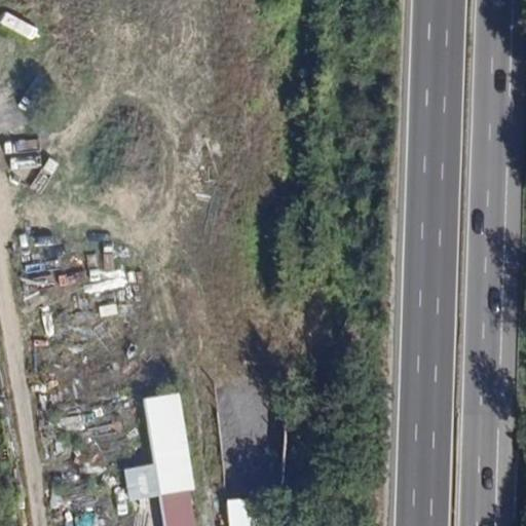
[(0,12),(0,26),(15,29),(17,16),(0,12)]
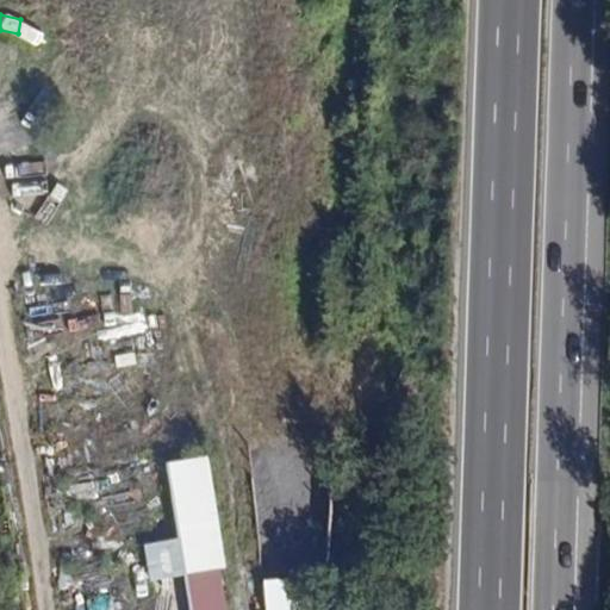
[(38,20),(39,57),(56,57),(55,20),(38,20)]
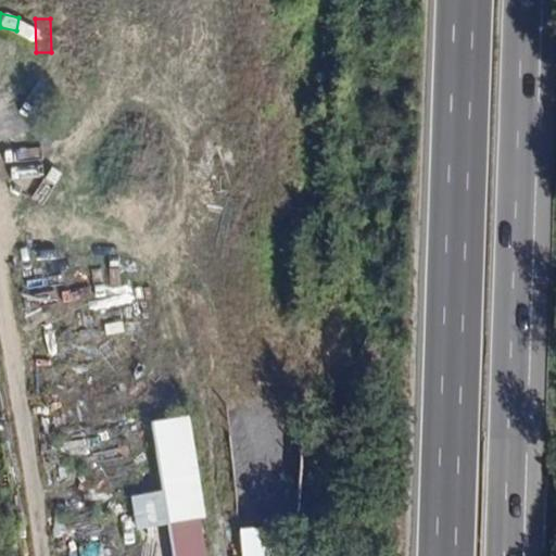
[(0,42),(0,57),(15,58),(15,43),(0,42)]
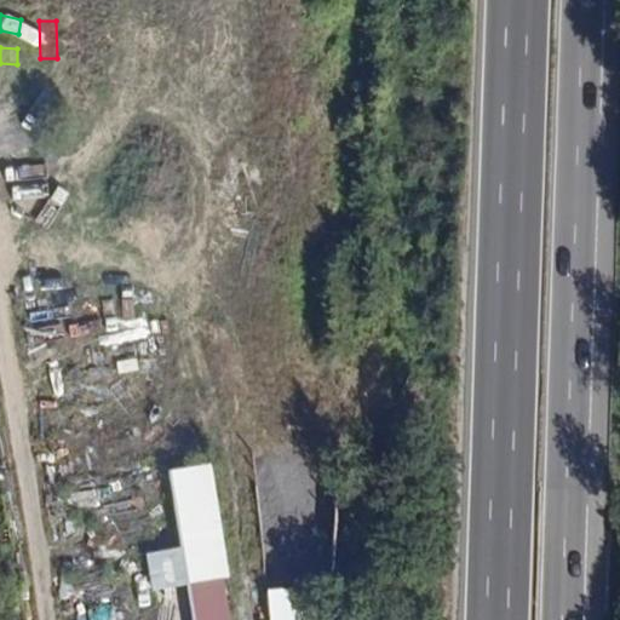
[(15,75),(0,76),(0,92),(17,90),(15,75)]
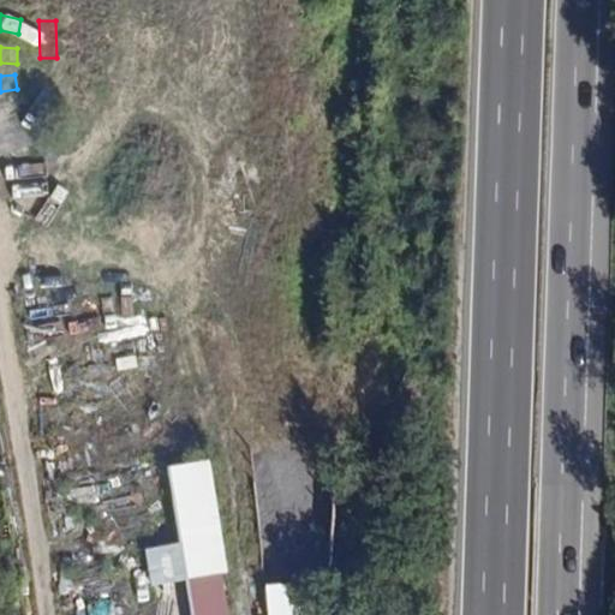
[(46,157),(9,168),(13,185),(51,174),(46,157)]
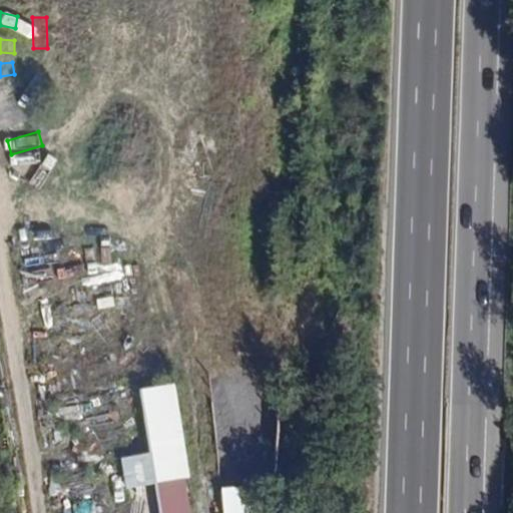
[(177,382),(139,387),(159,512),(187,512),(182,480),(190,480),(183,438),(186,438),(177,382)]
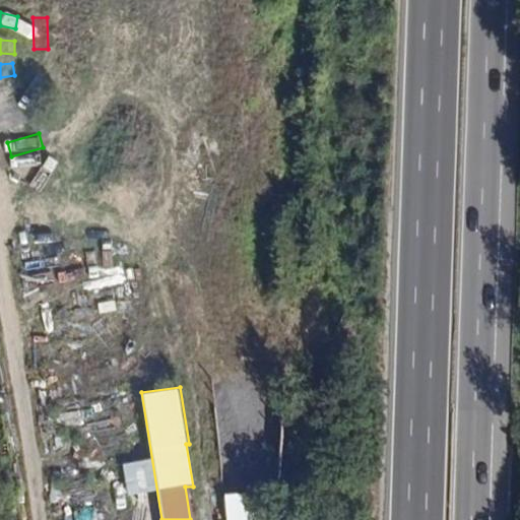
[(267,519),(265,491),(223,494),(226,519),(267,519)]
